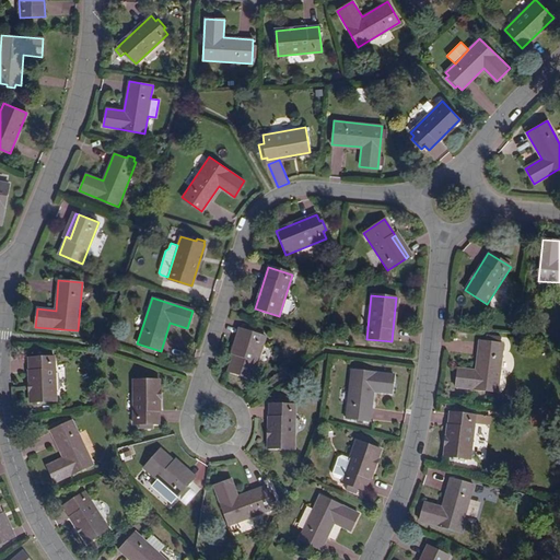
[(237,354),(234,352),(229,371),(252,378),(265,336),(258,334),(258,331),(249,328),(248,330),(245,330),(237,354)]
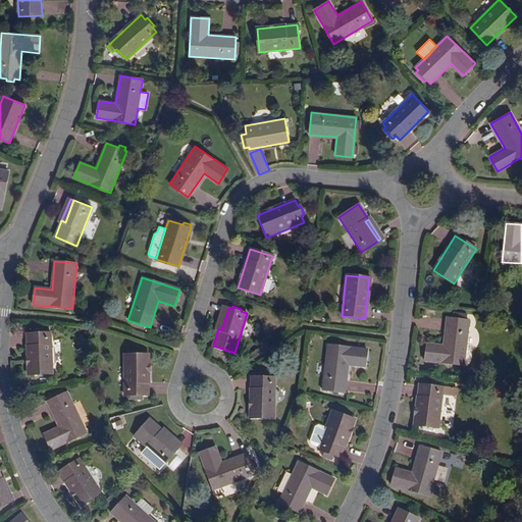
[(225,307),(218,328),(221,330),(228,308),(225,307)]
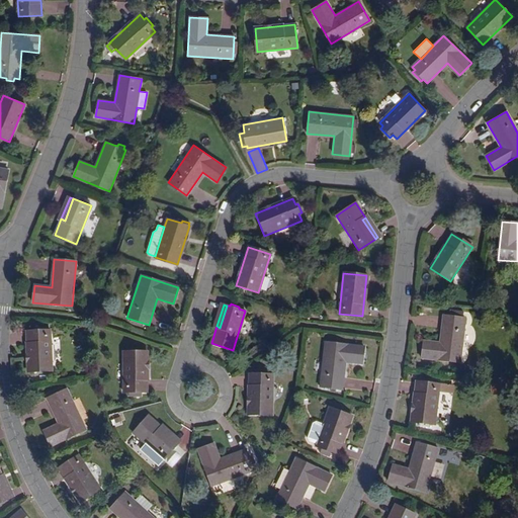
[(459,363),(464,319),(443,316),(440,343),(423,341),(421,358),(459,363)]
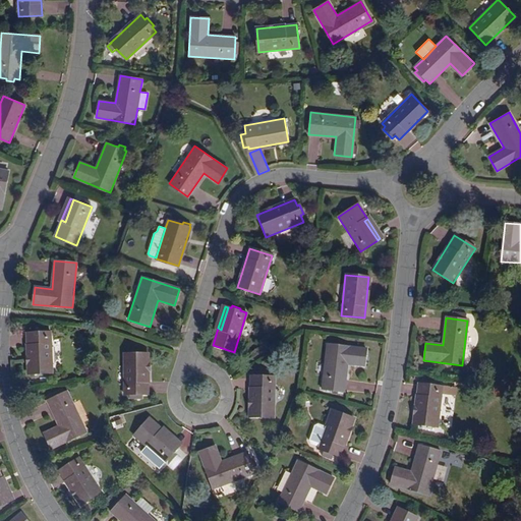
[(50,333),(26,333),(27,374),(52,373),(50,333)]
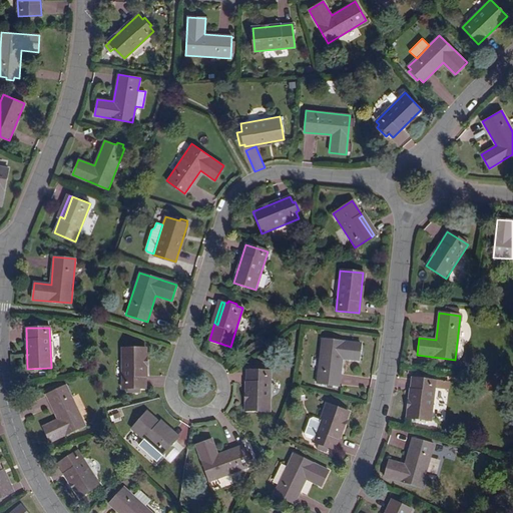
[(361,344),(322,340),(316,383),(338,386),(342,359),(359,361),(361,344)]
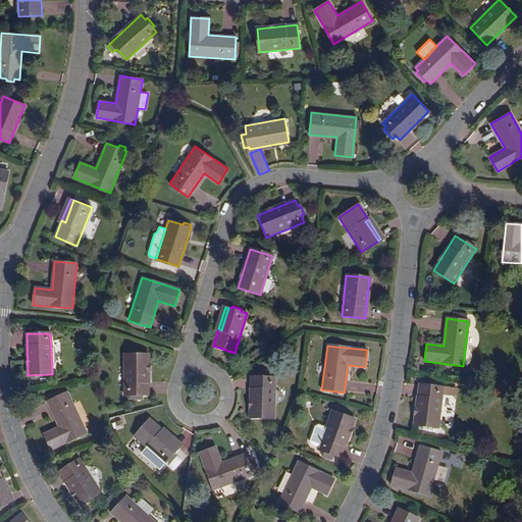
[(143,399),(142,396),(148,395),(147,354),(123,355),(124,396),(129,396),(129,400),(143,399)]
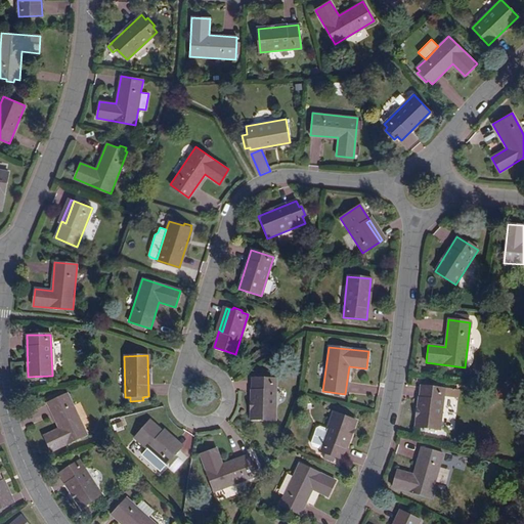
[(275,379),(252,379),(252,420),(275,420),(275,379)]
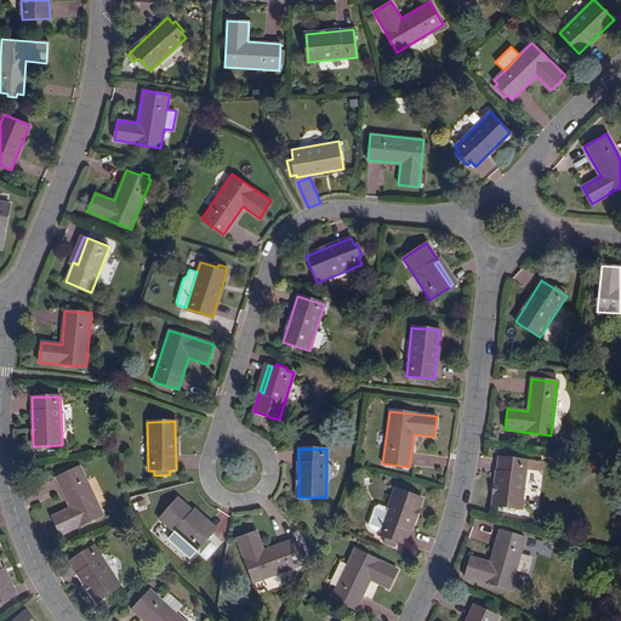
[(506,459),(499,459),(493,506),(520,510),(527,461),(523,461),(524,457),(506,455),(506,459)]
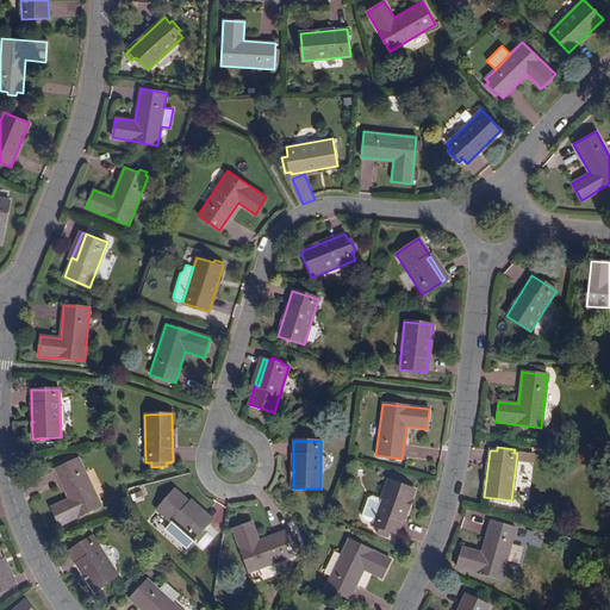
[(101,506),(79,459),(55,470),(69,499),(50,508),(60,527),(101,506)]
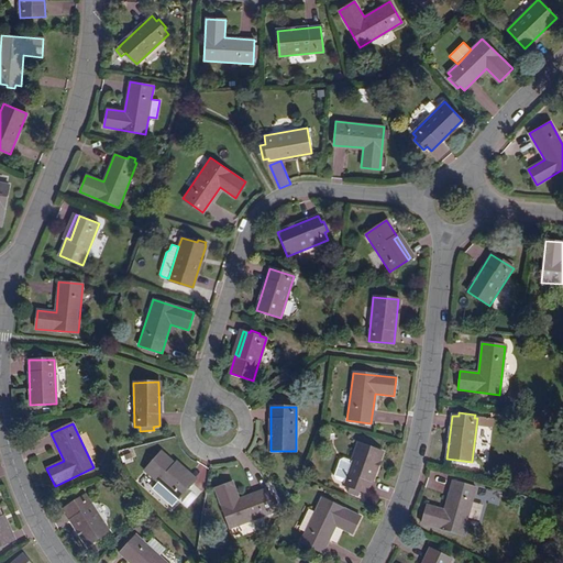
[(382,452),(357,443),(342,485),(366,494),(382,452)]
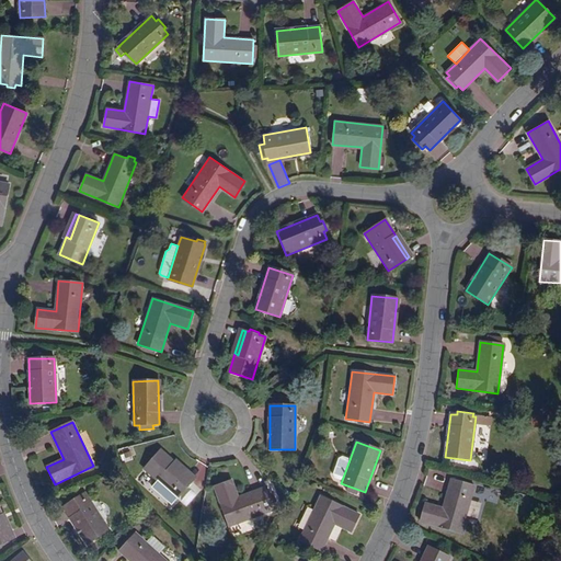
[(173,465),(176,461),(161,449),(145,468),(178,497),(181,494),(183,495),(191,488),(189,485),(192,481),(173,465)]
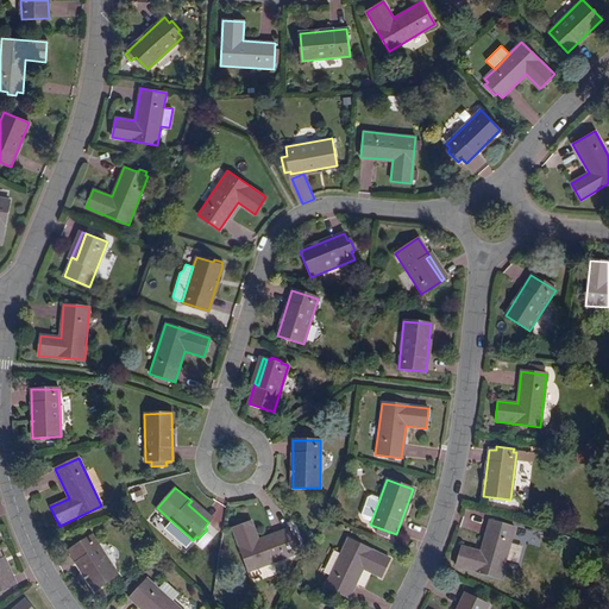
[(212,519),(192,501),(188,504),(208,522),(212,519)]
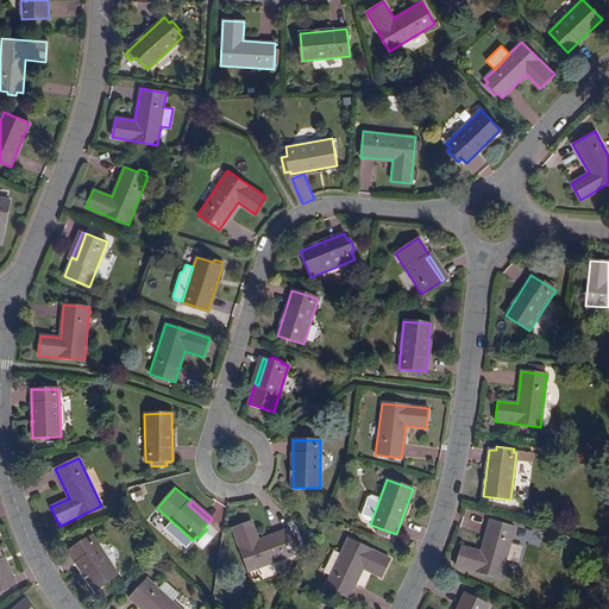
[(251,521),(232,528),(249,572),(299,553),(289,528),(258,540),(251,521)]
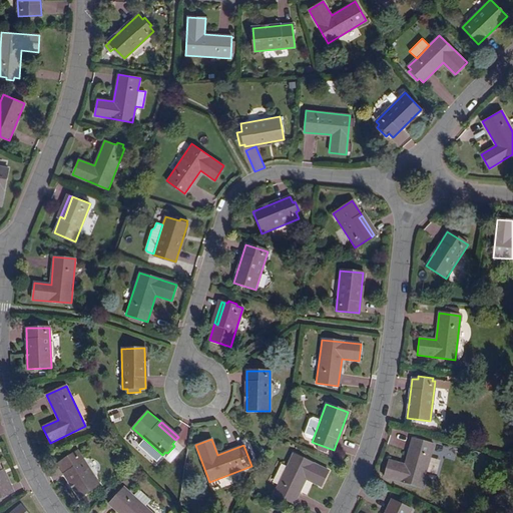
[(421,487),(433,445),(412,439),(405,465),(389,460),(384,477),(421,487)]
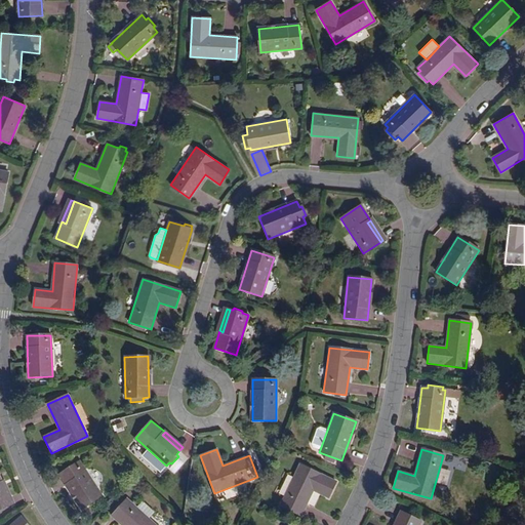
[(102,496),(79,461),(59,474),(81,509),(102,496)]
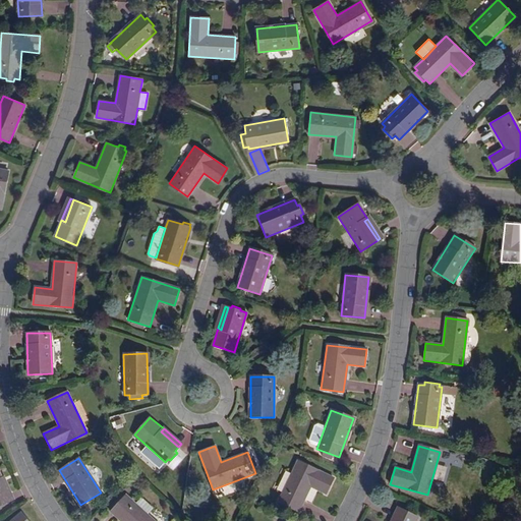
[(333,478),(297,461),(278,502),(298,512),(309,486),(326,494),(333,478)]
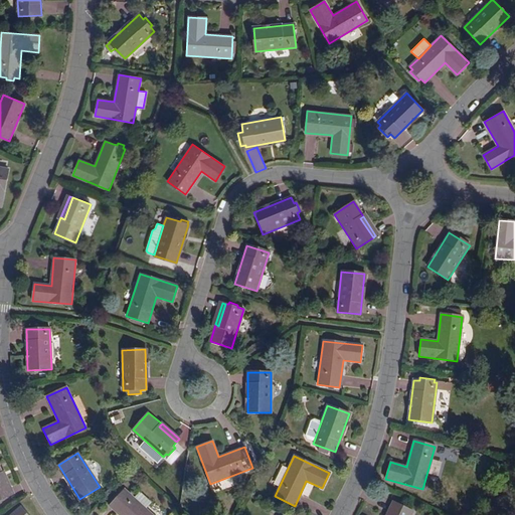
[(10,495),(1,474),(0,475),(0,480),(7,496),(10,495)]
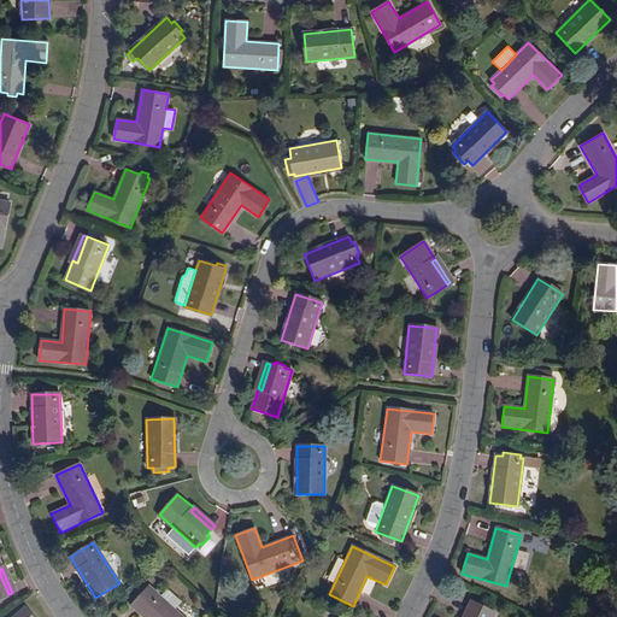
[(182,616),(175,610),(181,603),(170,593),(171,592),(168,588),(165,588),(159,595),(150,587),(146,589),(144,588),(134,599),(136,601),(131,606),(142,616),(182,616)]
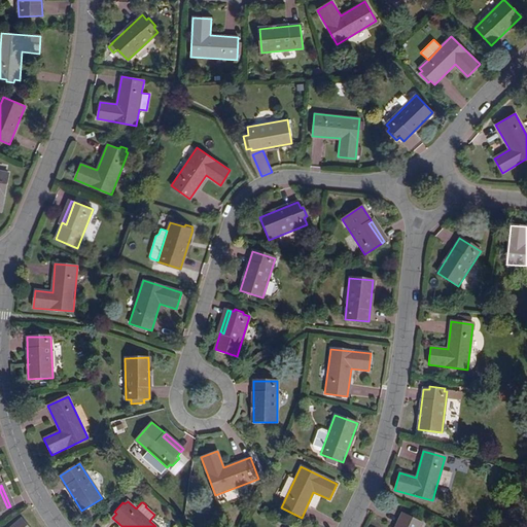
[(420,526),(423,523),(402,513),(395,526),(420,526)]
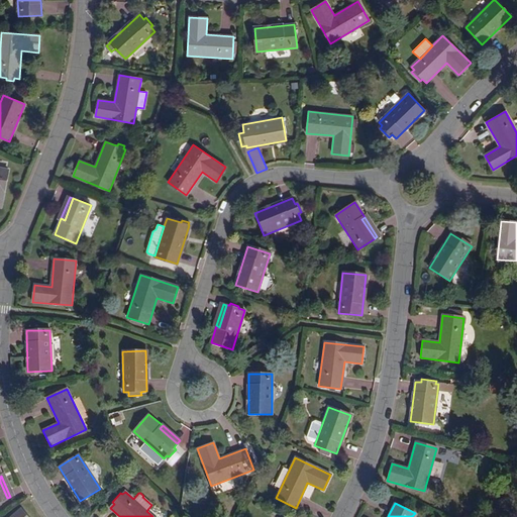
All buildings are outlined.
